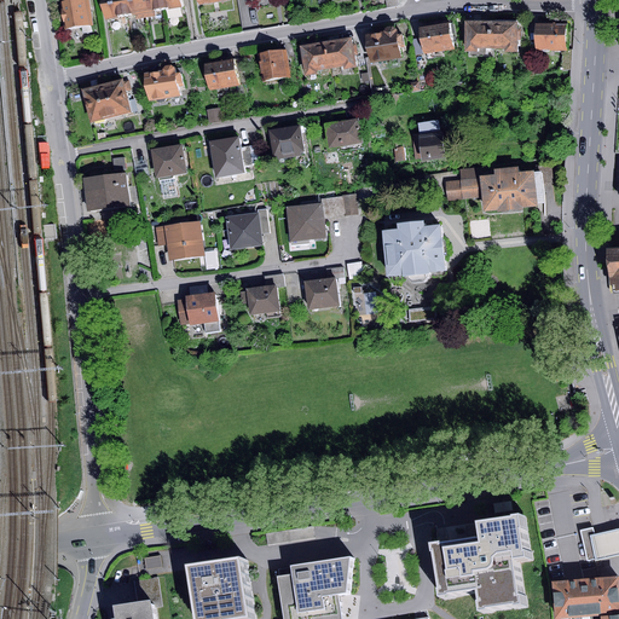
[(87,0),(69,0),(61,1),(65,30),(92,25),(87,0)]
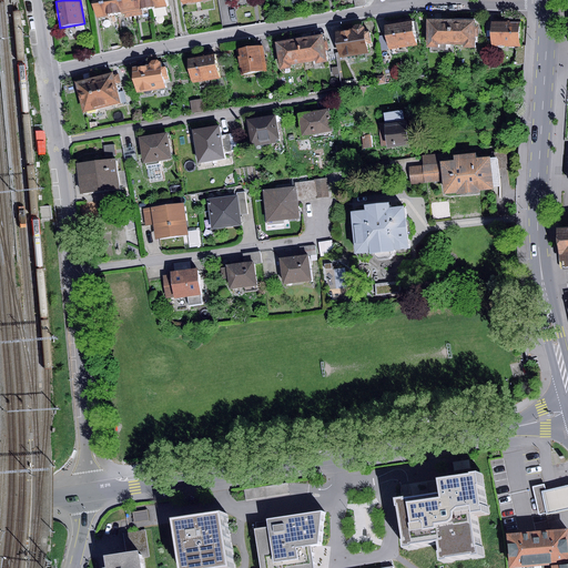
[(112,13),(110,0),(93,0),(97,16),(112,13)]
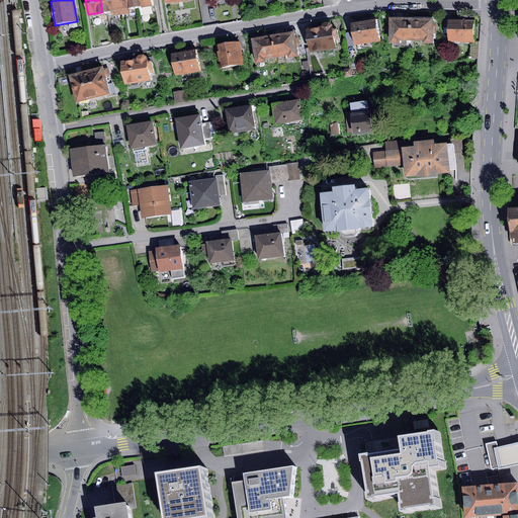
[(122,16),(119,0),(100,0),(102,12),(114,11),(115,17),(122,16)]
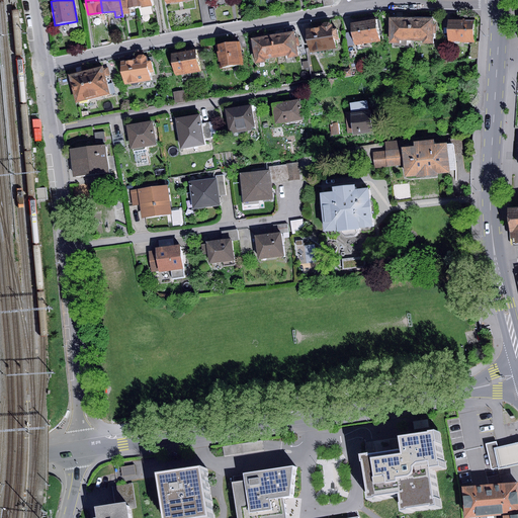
[(137,8),(135,0),(119,0),(122,16),(132,14),(131,9),(137,8)]
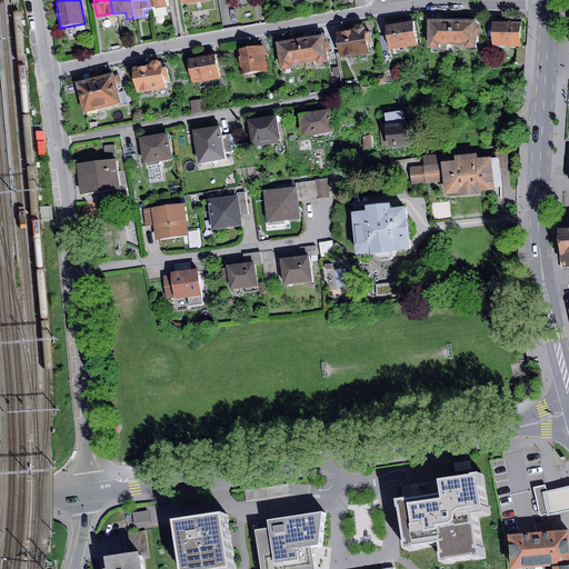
[(450,19),(427,19),(427,47),(438,47),(438,43),(450,45),(450,19)]
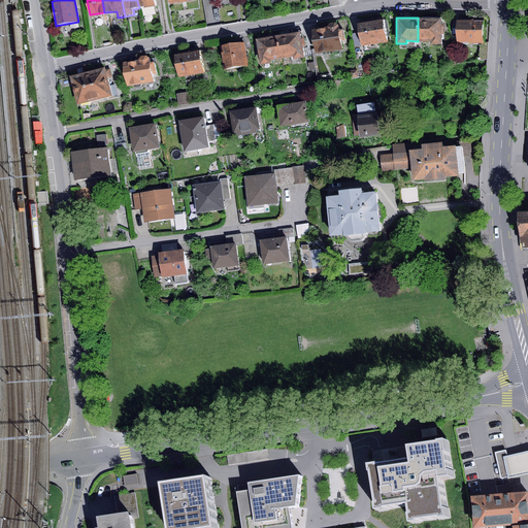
[(441,19),(418,18),(418,41),(431,41),(430,44),(440,44),(441,19)]
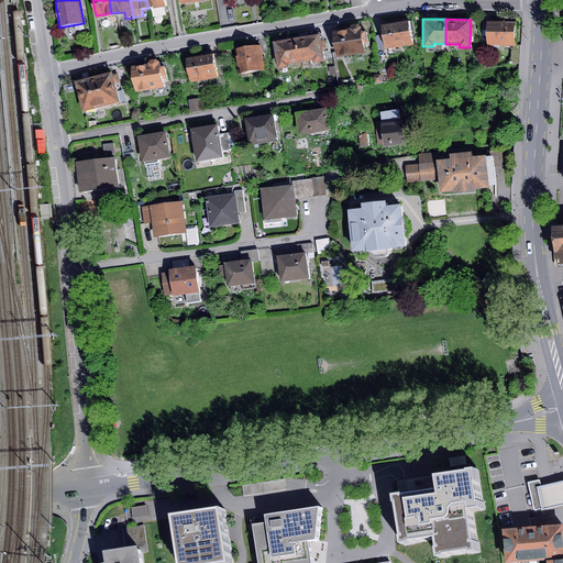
[(409,21),(384,25),(387,50),(414,45),(409,21)]
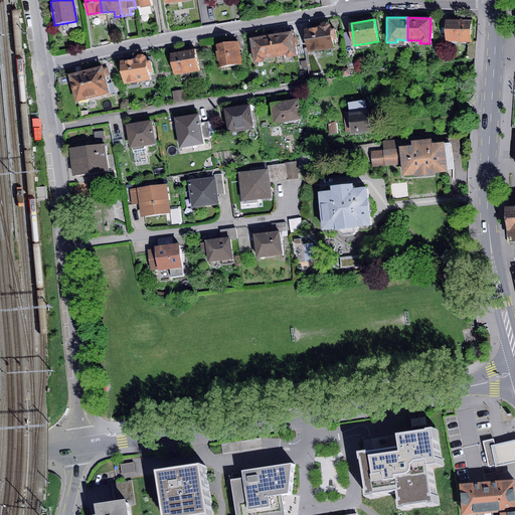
[(471,20),(446,20),(446,41),(471,41),(471,20)]
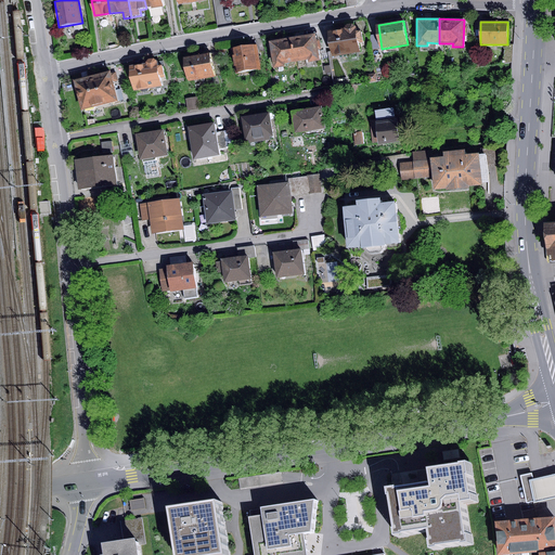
[(344,29),(327,31),(332,55),(359,52),(357,40),(362,39),(360,30),(356,31),(355,25),(351,24),(346,25),(344,27),(344,29)]
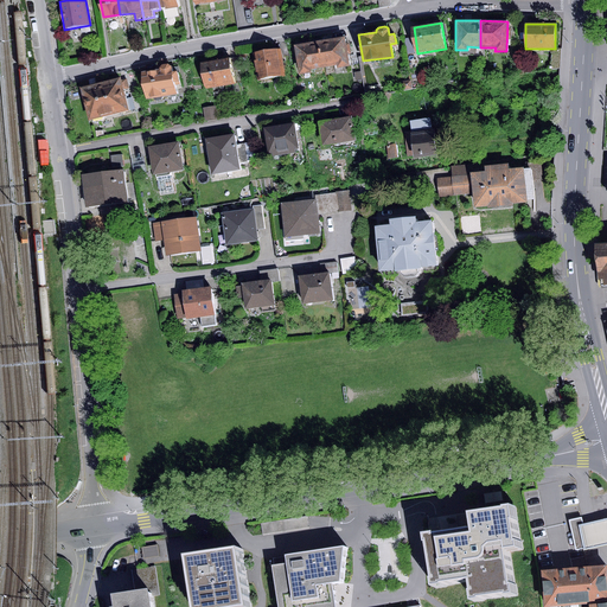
[(344,37),(320,40),(324,66),(337,64),(337,68),(349,66),(344,37)]
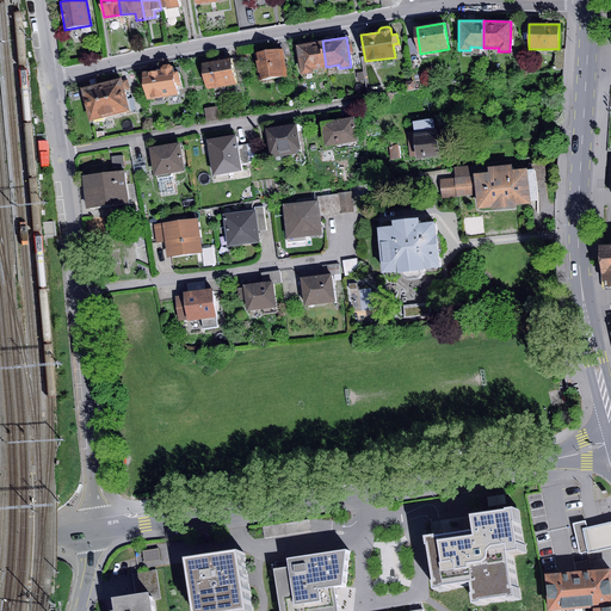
[(415,37),(407,39),(409,55),(418,54),(415,37)]
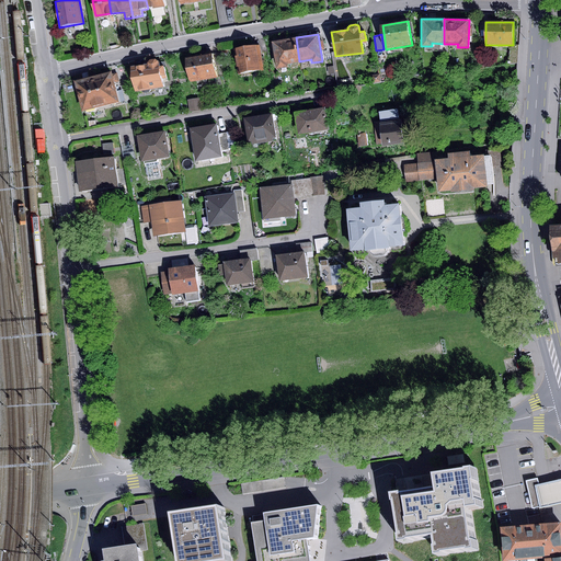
[(296,37),(271,42),(275,69),(287,67),(286,64),(299,61),(296,37)]
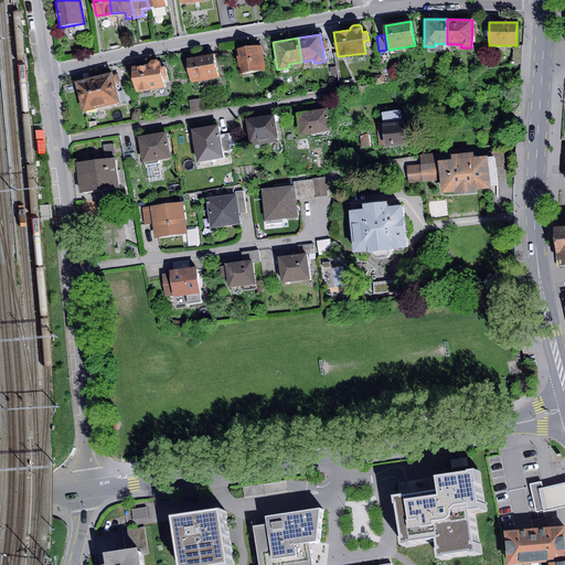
[(263,46),(236,50),(240,74),(266,71),(263,46)]
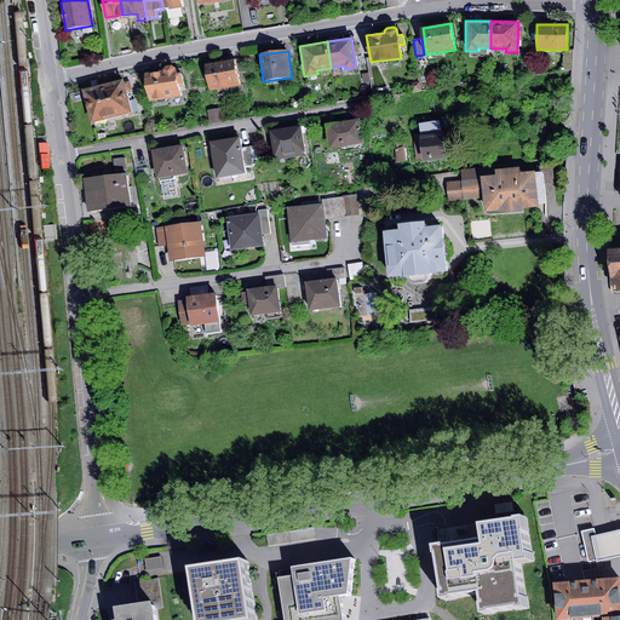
[(236,59),(206,64),(210,90),(240,85),(236,59)]
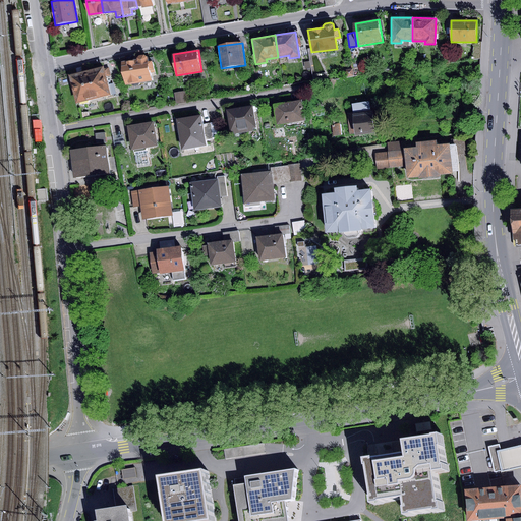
[(136,59),(122,62),(126,84),(151,79),(150,72),(155,71),(153,60),(148,61),(147,56),(143,55),(138,55),(136,58),(136,59)]
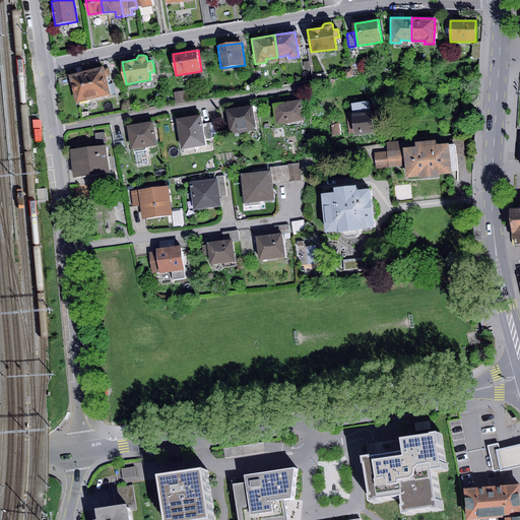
[(103,66),(68,75),(76,104),(79,103),(82,104),(86,103),(87,101),(110,94),(106,76),(110,75),(108,68),(104,69),(103,66)]
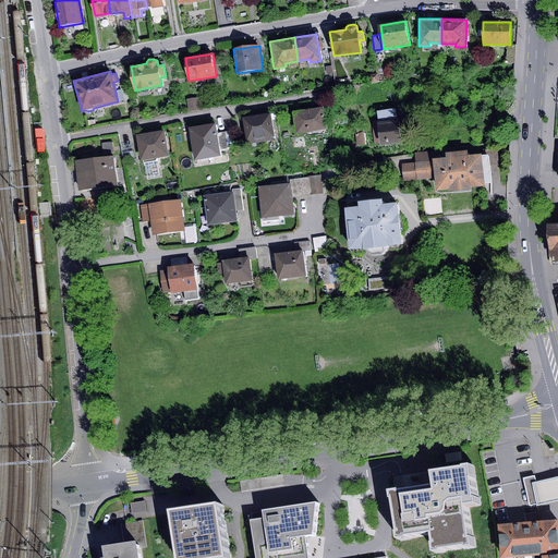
[(377,73),(370,74),(372,83),(379,82),(377,73)]
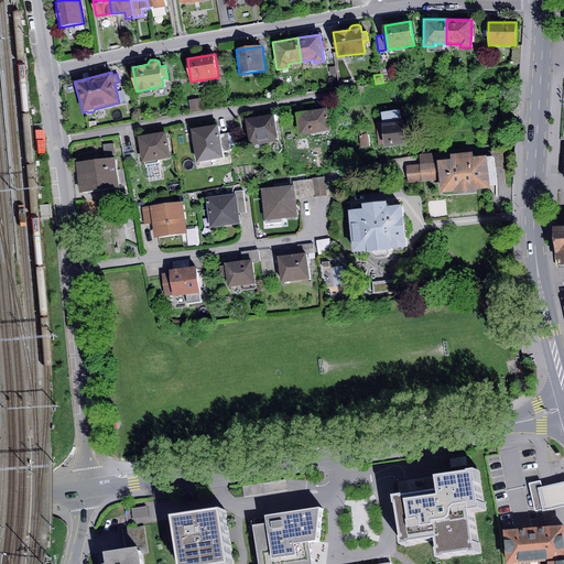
[(201,98),(188,100),(191,111),(202,109),(201,98)]
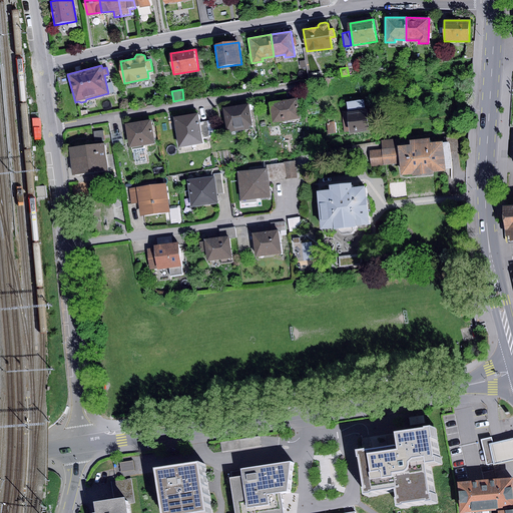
[(297,98),(269,103),(272,123),(300,118),(297,98)]
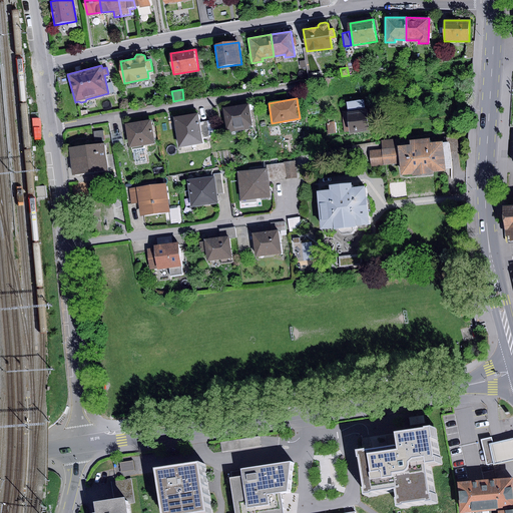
[(346,102),(348,112),(365,109),(364,99),(346,102)]
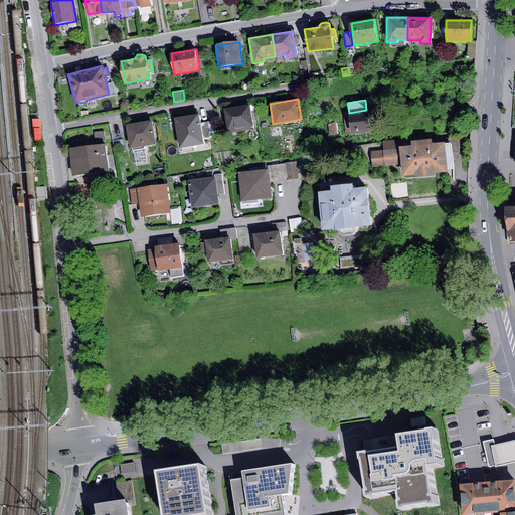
[(249,105),(223,108),(227,133),(250,130),(249,126),(253,126),(250,111),(250,106),(249,105)]
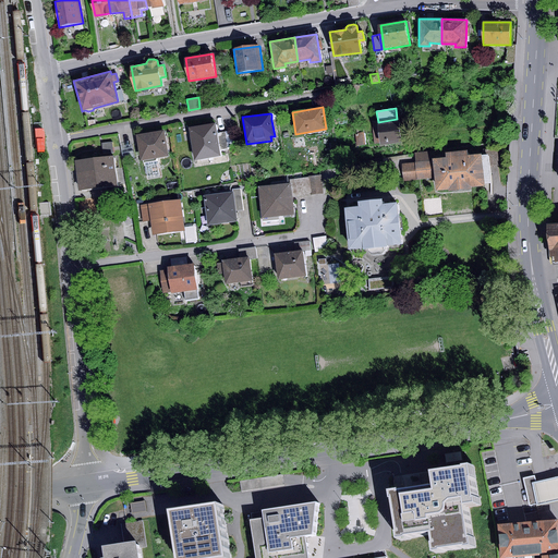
[(380,145),(401,142),(397,119),(378,122),(376,122),(380,145)]
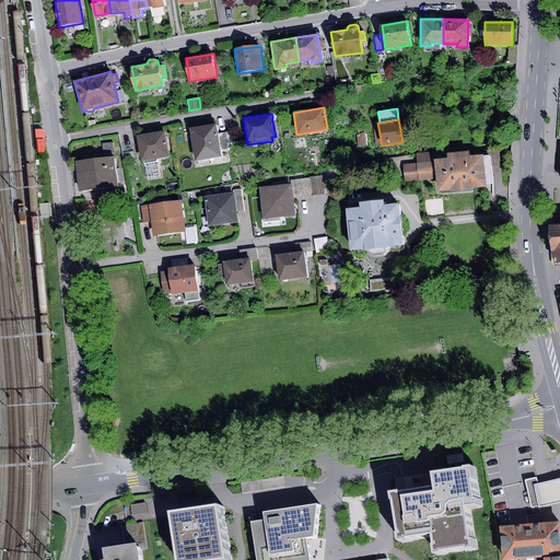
[(216,125),(189,129),(195,161),(221,156),(220,151),(218,133),(216,125)]
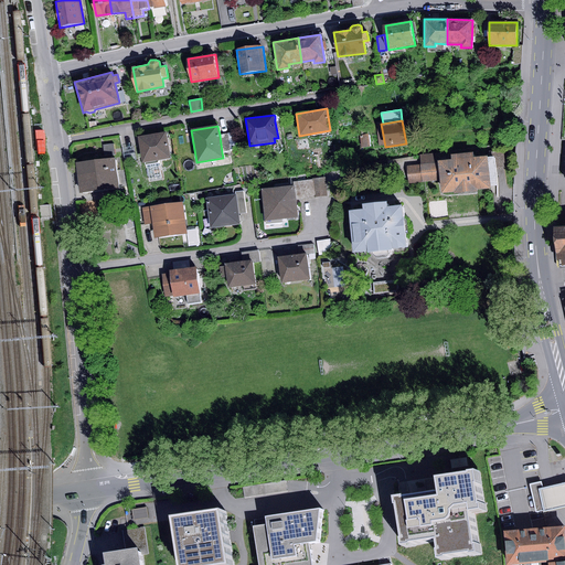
[(166,130),(137,136),(141,163),(145,162),(145,164),(157,162),(159,160),(171,158),(166,130)]
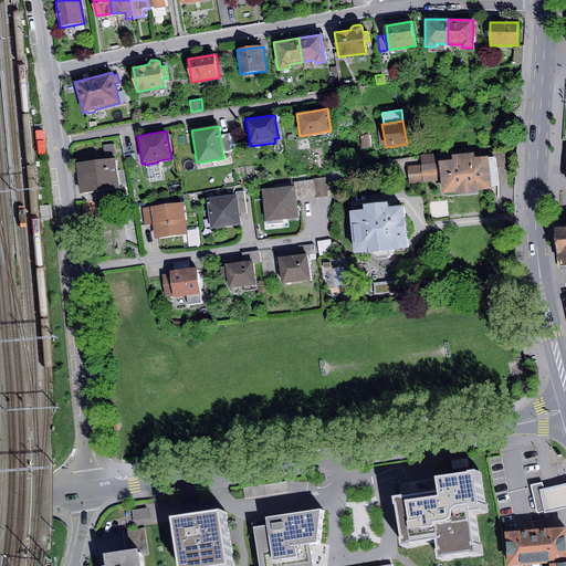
[(237,133),(229,134),(231,149),(239,148),(237,133)]
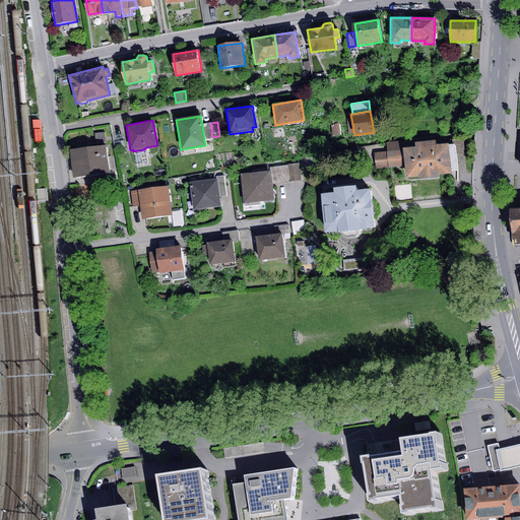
[(210,123),(202,124),(204,140),(212,139),(212,137),(210,123)]
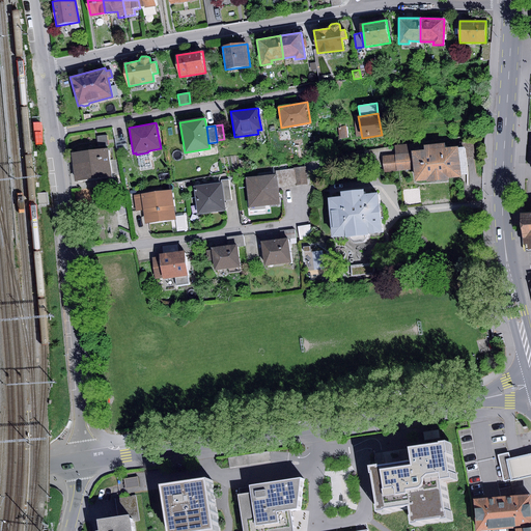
[(339,128),(338,128),(340,139),(347,139),(346,127),(339,128)]
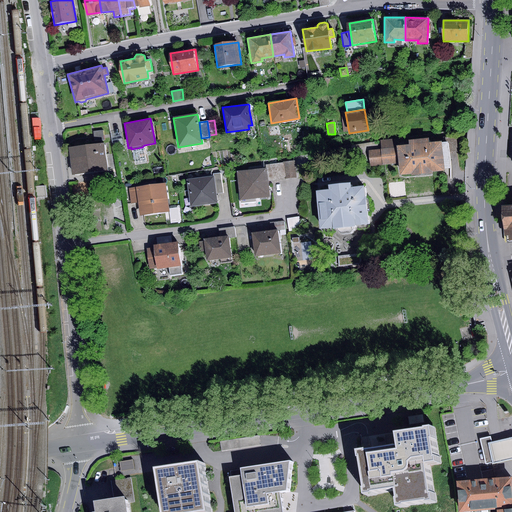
[(103,131),(94,132),(95,141),(104,140),(103,131)]
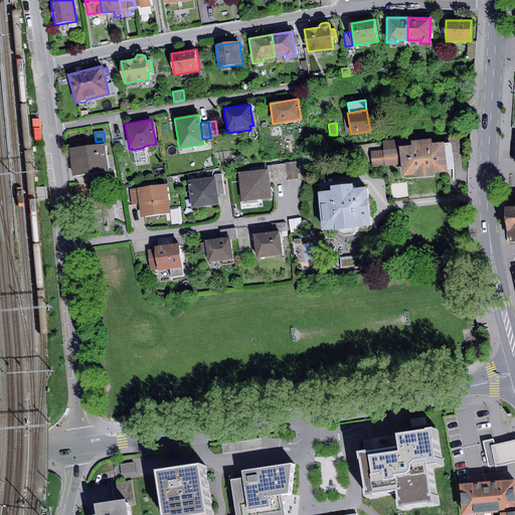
[(124,145),(122,133),(111,135),(114,148),(124,145)]
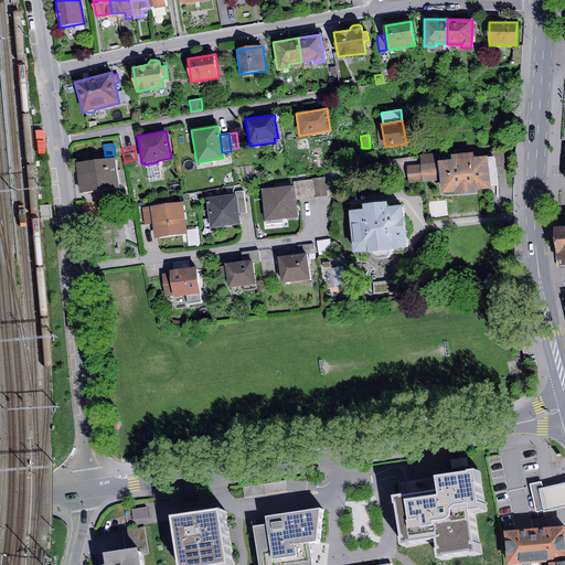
[(503,149),(489,150),(491,169),(504,168),(503,149)]
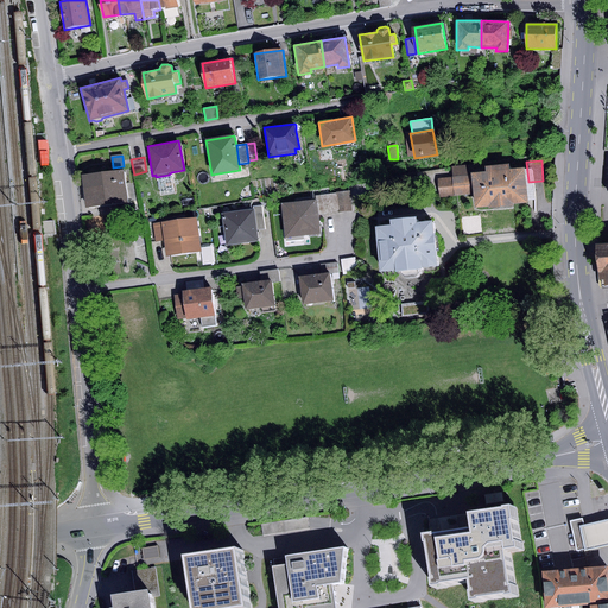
[(469,164),(450,165),(451,177),(454,197),(473,195),(474,208),(488,207),(488,208),(513,206),(513,202),(527,201),(524,168),(510,169),(510,164),(485,166),(485,171),(470,172),(469,164)]
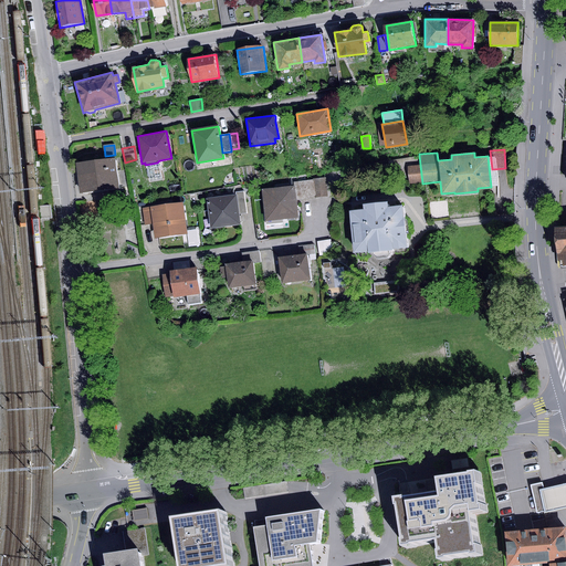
[(115,159),(75,164),(79,195),(119,189),(115,159)]
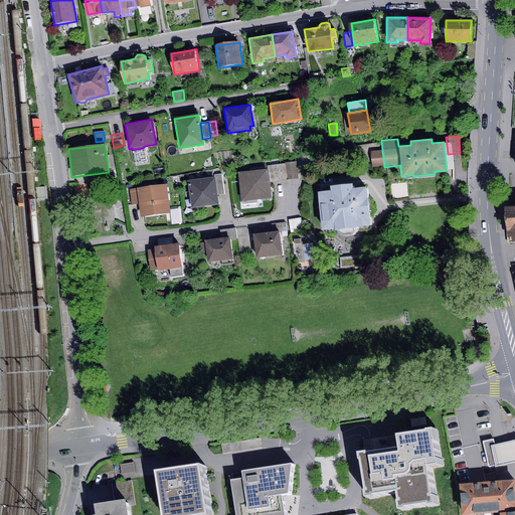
[(143,148),(132,150),(135,165),(146,163),(143,148)]
